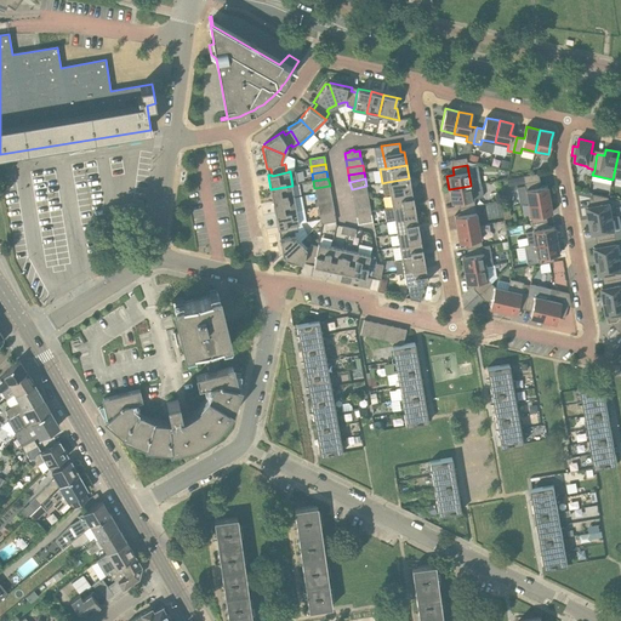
[(385,195),(389,195),(411,191),(409,178),(387,182),(382,183),(385,195)]
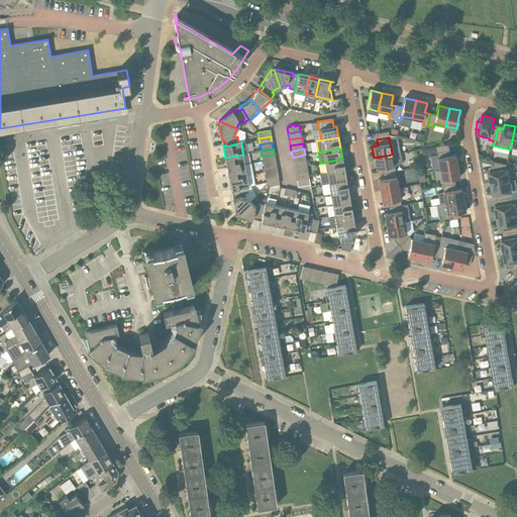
[(433,171),(439,170),(457,166),(455,154),(450,156),(449,149),(436,151),(436,154),(430,156),(433,171)]
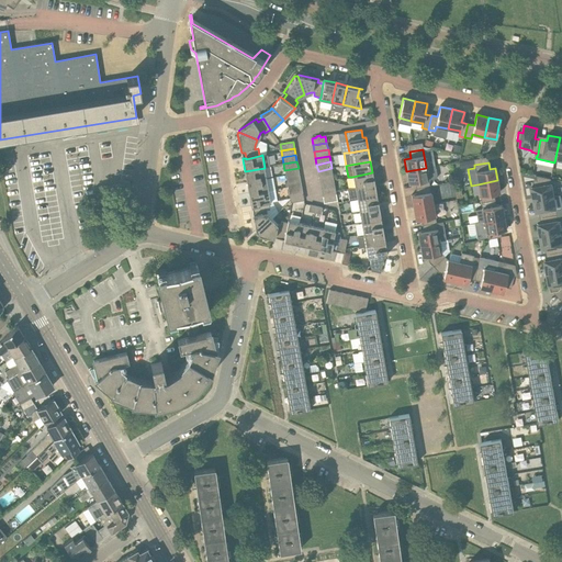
[(426,168),(406,171),(408,183),(415,182),(416,189),(429,186),(428,180),(437,178),(435,166),(426,168)]
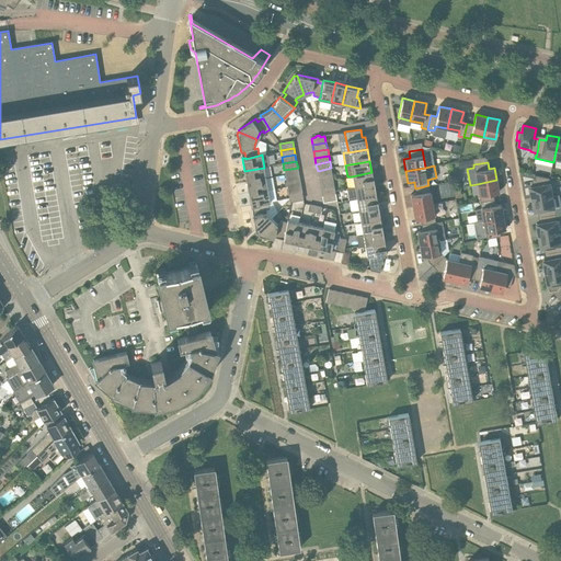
[(244,171),(247,182),(266,179),(264,168),(244,171)]
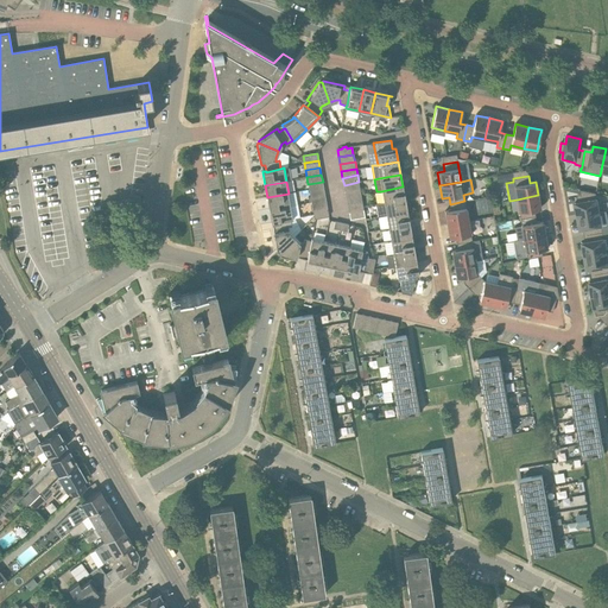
[(309,191),(324,189),(323,182),(308,184),(309,191)]
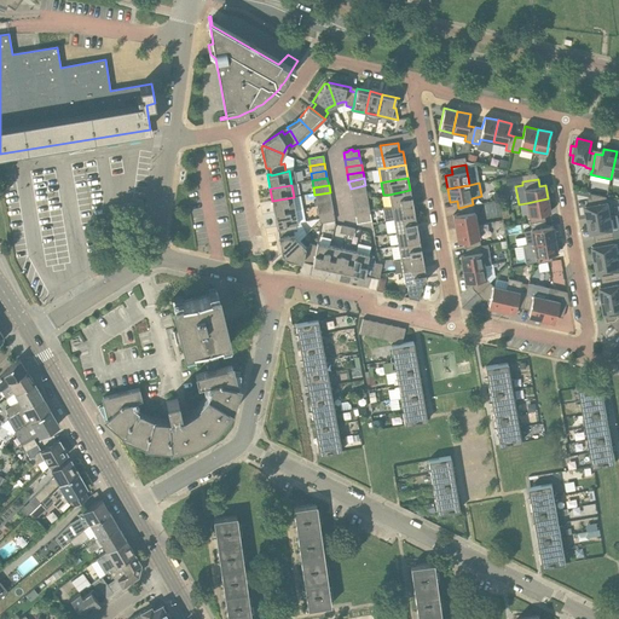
[(352,196),(366,192),(365,185),(351,189),(352,196)]
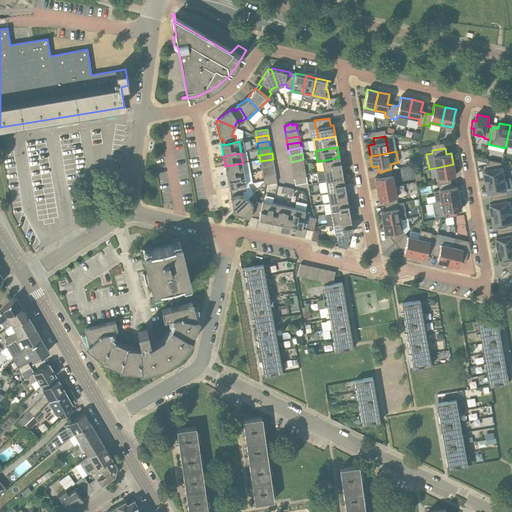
[(323,171),(341,168),(339,157),(321,161),(323,170),(323,171)]
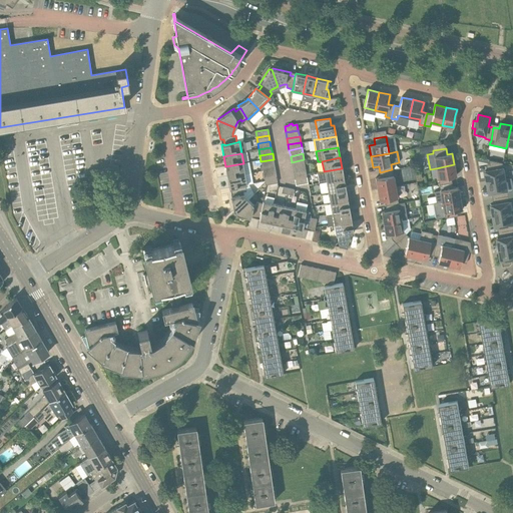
[(262,167),(275,165),(274,159),(261,161),(262,167)]
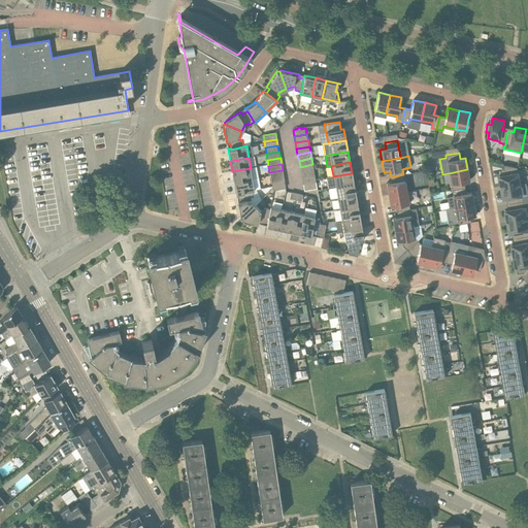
[(301,172),(314,170),(312,164),(300,167),(301,172)]
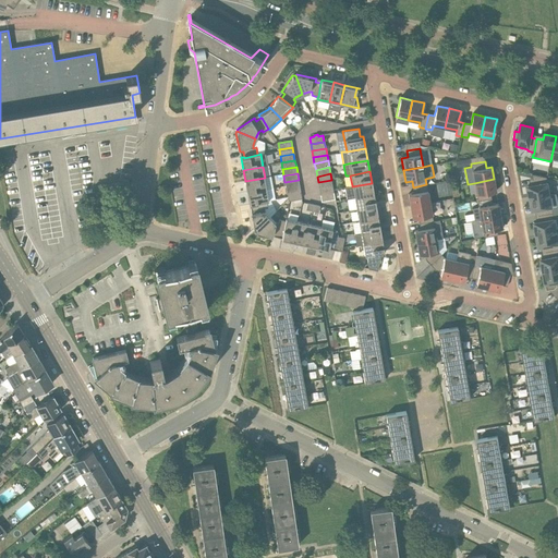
[(547,178),(532,174),(534,185),(529,186),(529,185),(528,185),(530,198),(549,195),(547,178)]
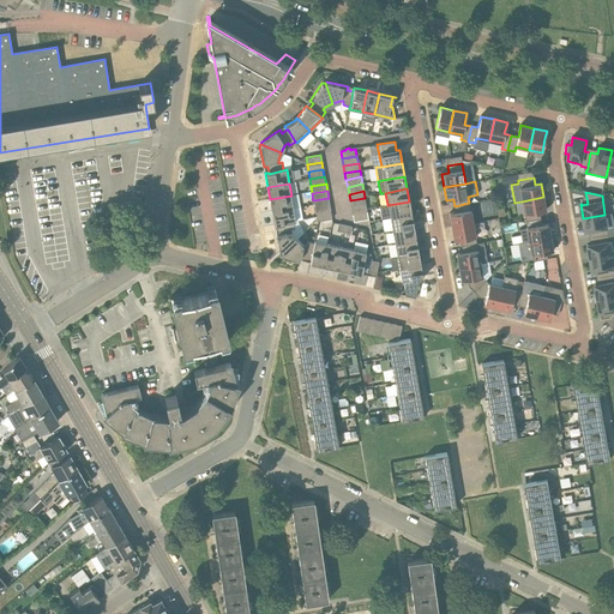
[(271,211),(293,208),(292,196),(270,199),(271,211)]
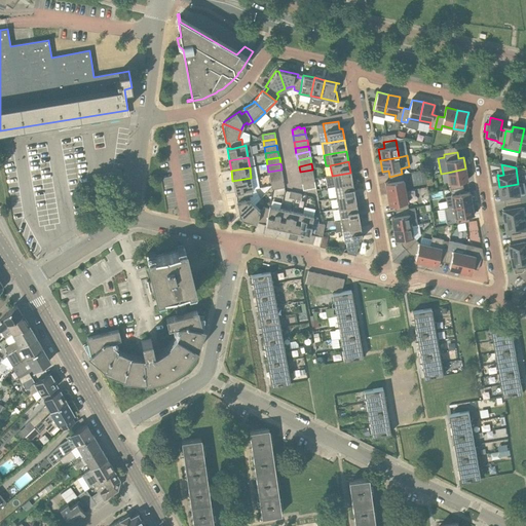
[(450,189),(463,187),(462,181),(467,180),(465,168),(447,173),(450,189)]
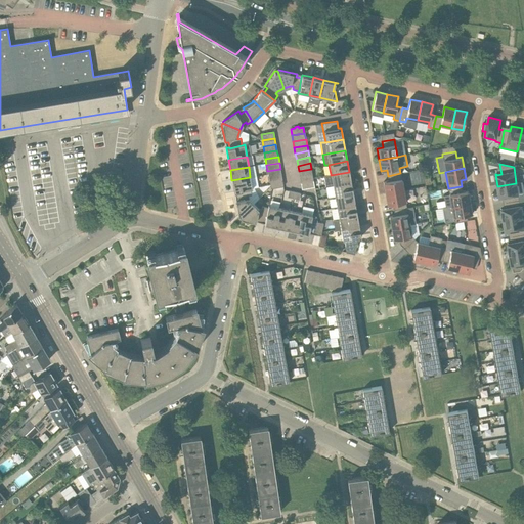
[(268,177),(281,175),(280,169),(267,171),(268,177)]
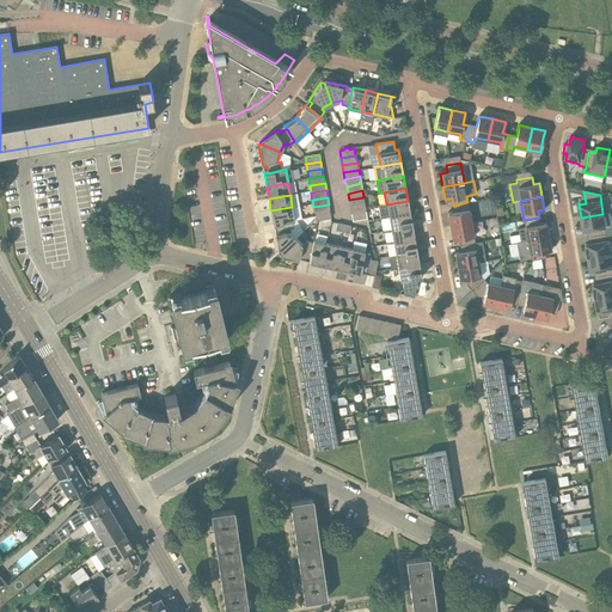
[(350,207),(365,204),(363,197),(349,200),(350,207)]
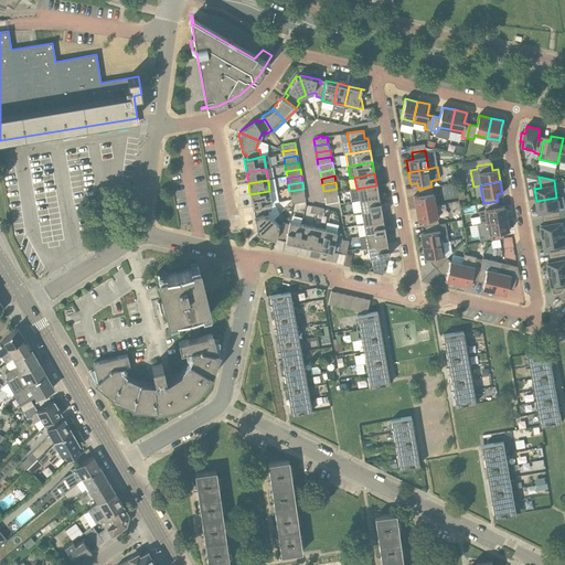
[(359,201),(379,196),(376,185),(356,189),(356,188),(349,189),(351,202),(359,201)]
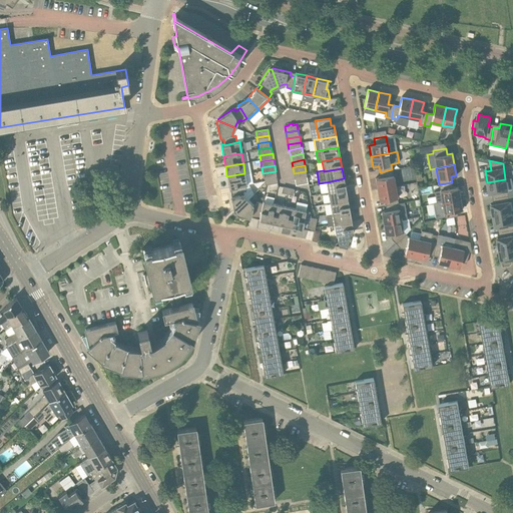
[(377,189),(395,186),(392,169),(380,172),(381,177),(375,178),(377,189)]
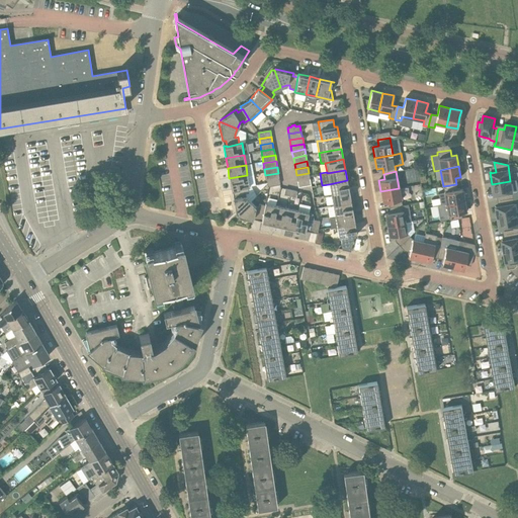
[(267,181),(279,178),(278,173),(265,175),(267,181)]
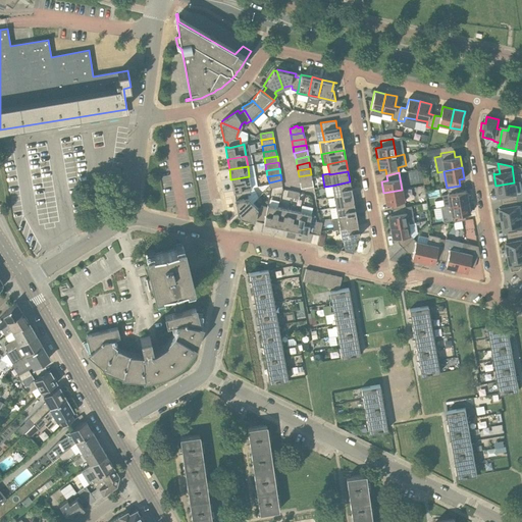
[(300,183),(312,180),(311,174),(299,176),(300,183)]
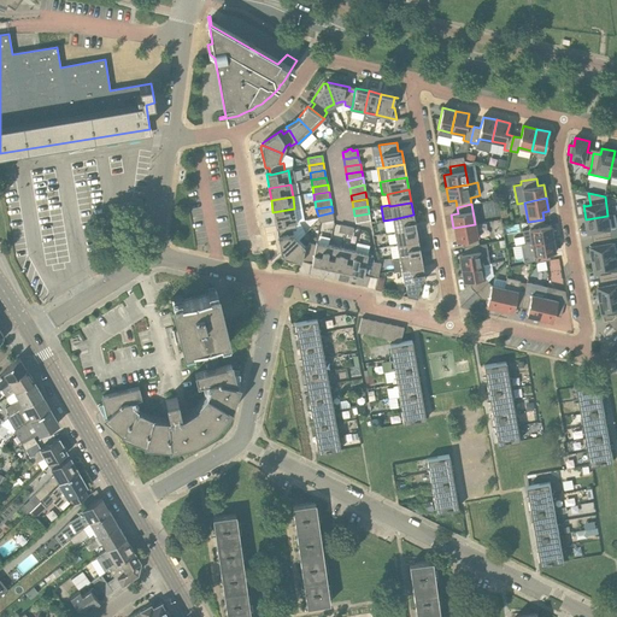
[(297,222),(294,209),(272,212),(276,227),(280,225),(294,223),(297,222)]
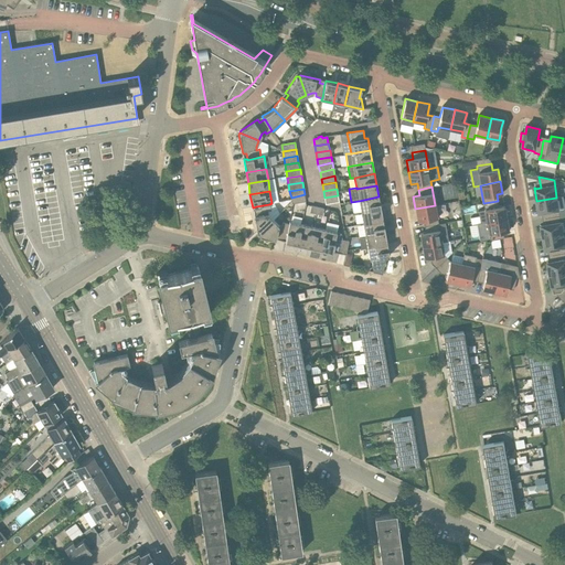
[(361,212),(381,209),(379,196),(359,201),(361,212)]
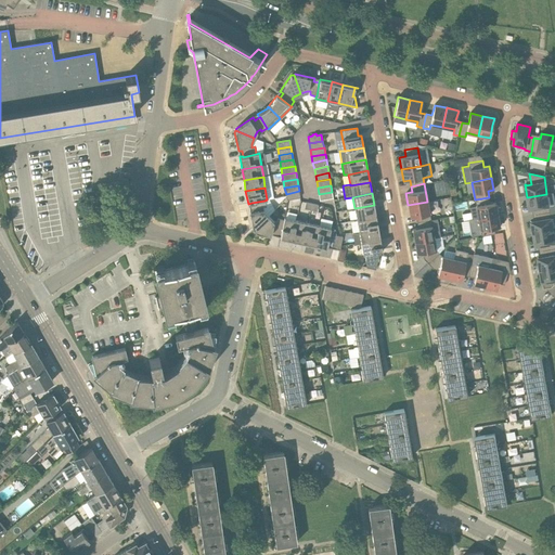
[(546,194),(527,197),(530,209),(536,208),(537,215),(550,211),(546,194)]
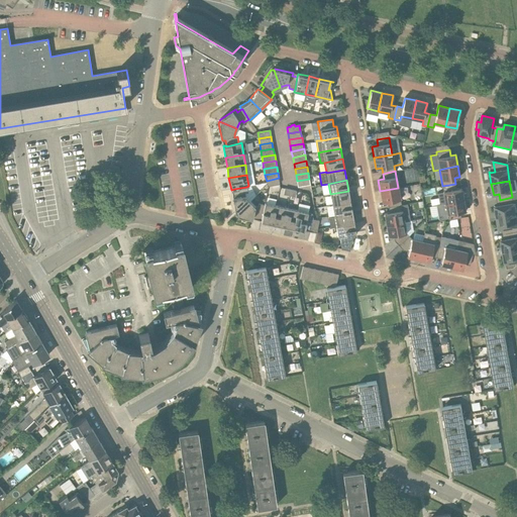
[(445,202),(445,203),(463,200),(461,189),(456,190),(455,184),(442,186),(443,192),(437,193),(439,203),(445,202)]
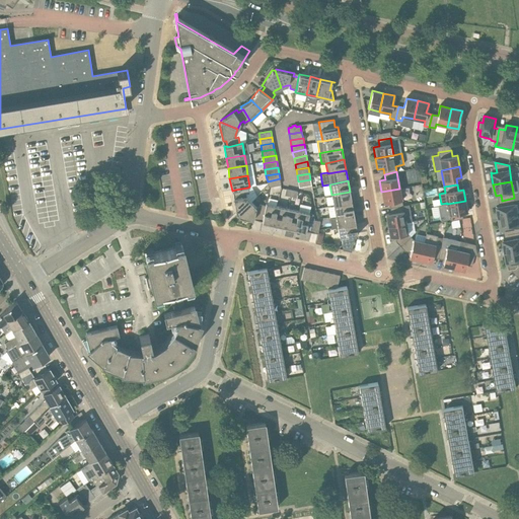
[(236,213),(237,215),(251,202),(246,197),(246,194),(248,193),(247,188),(235,190),(236,195),(233,196),(236,213)]
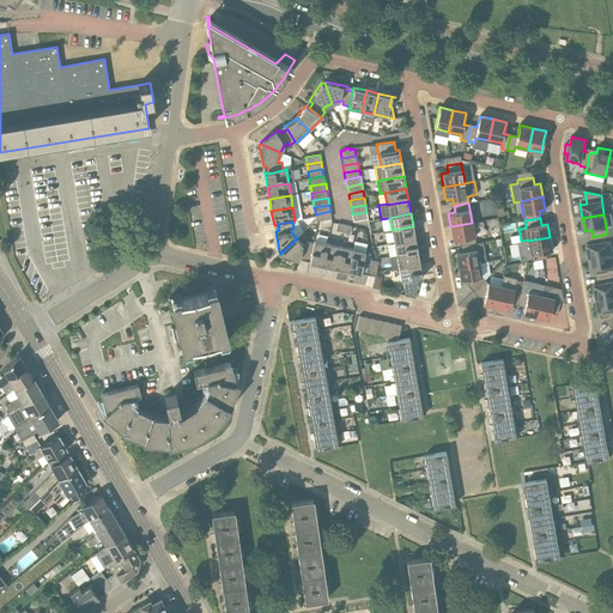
[(461,246),(475,243),(472,223),(450,226),(453,240),(460,238),(461,246)]
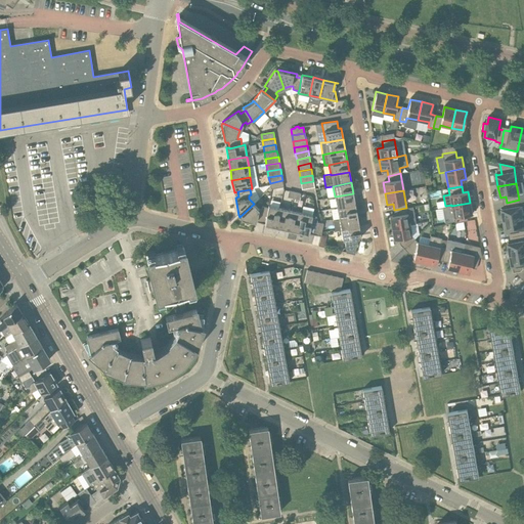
[(337,208),(355,205),(353,193),(335,197),(337,208)]
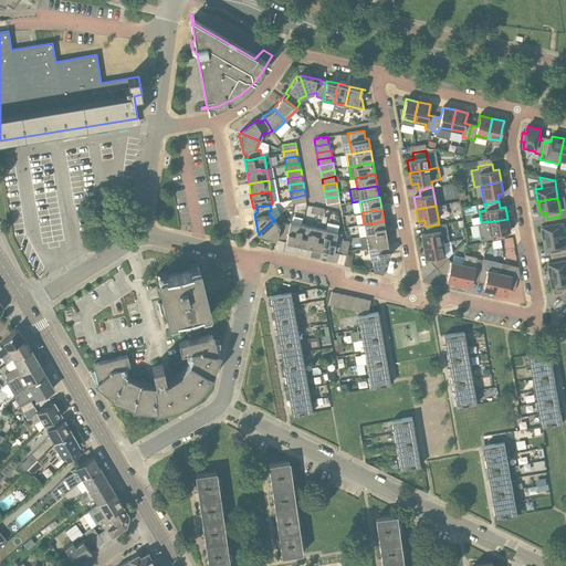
[(561,216),(547,219),(548,224),(543,226),(542,226),(544,238),(564,234),(561,216)]
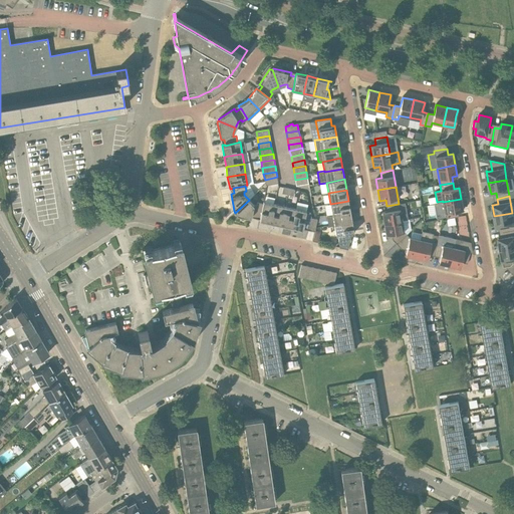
[(461,199),(443,202),(446,219),(459,217),(458,211),(463,210),(461,199)]
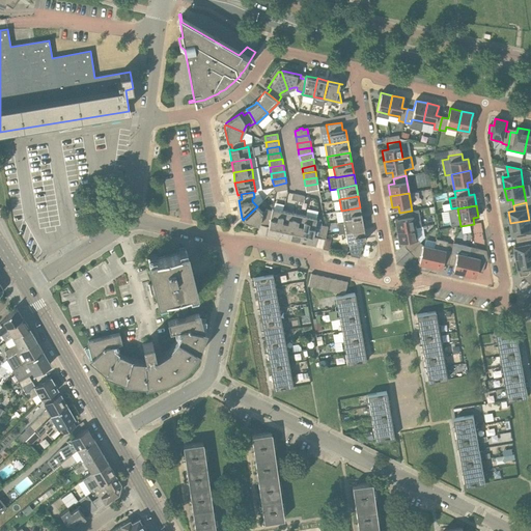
[(245,221),(262,225),(263,222),(269,223),(270,223),(272,211),(266,208),(264,212),(261,212),(257,206),(243,220),(245,221)]
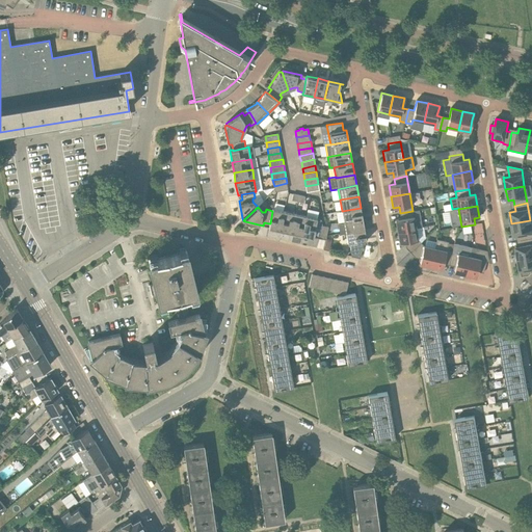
[(344,222),(363,218),(361,208),(342,211),(344,222)]
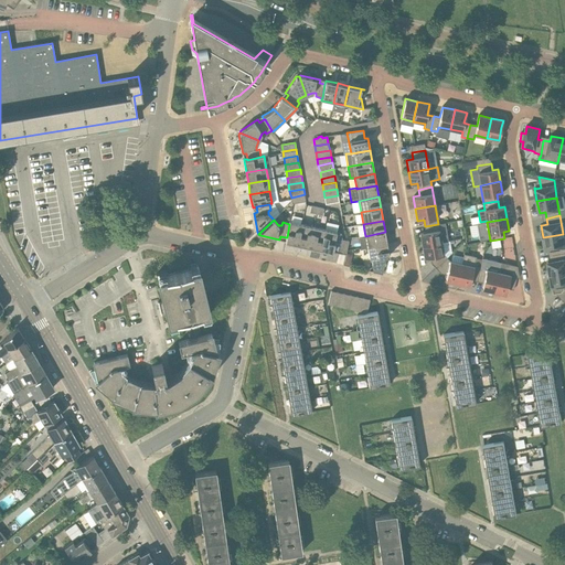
[(286,237),(285,241),(298,244),(301,224),(289,222),(289,224),(287,237),(286,237)]
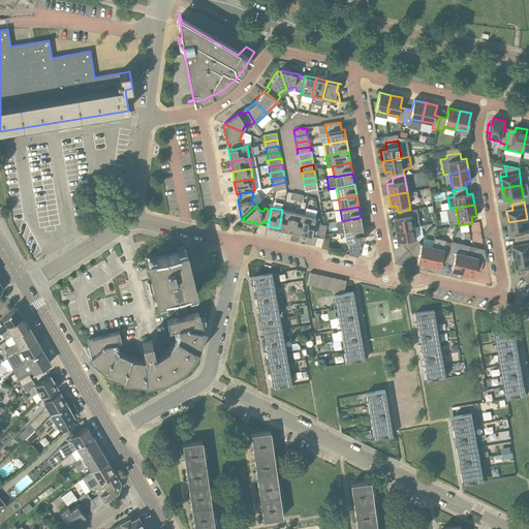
[(395,230),(413,227),(419,226),(416,209),(410,210),(398,212),(399,218),(393,219),(395,230)]
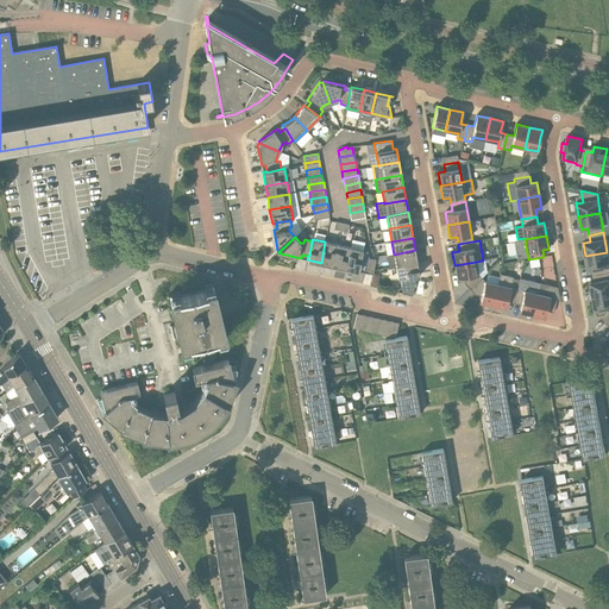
[(321,263),(333,265),(338,245),(325,242),(321,263)]
